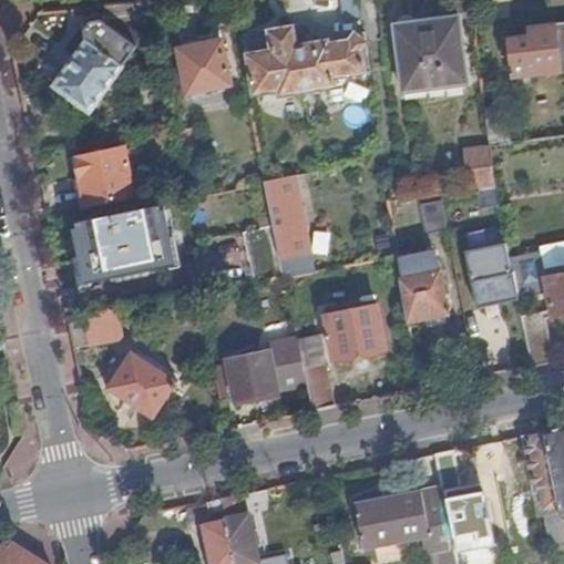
[(550,0),(553,26),(559,71),(563,127),(563,0),(550,0)]
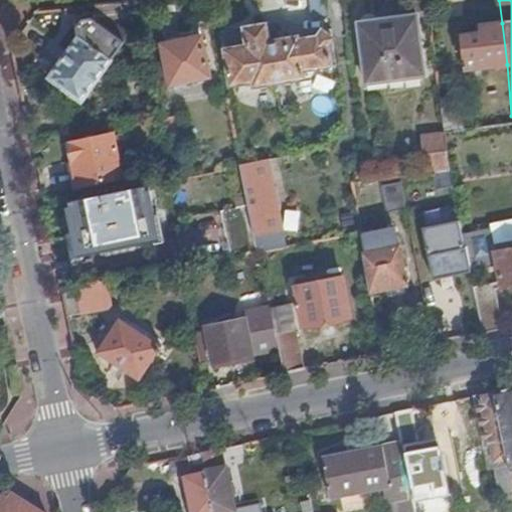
[(413,15),(355,23),(363,82),(420,75),(413,15)]
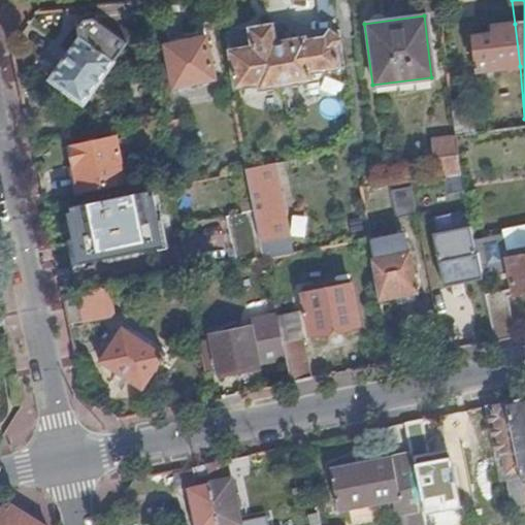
[(77,39),(47,80),(81,105),(126,43),(125,43),(131,34),(119,27),(113,34),(92,20),(81,22),(74,31),(77,39)]
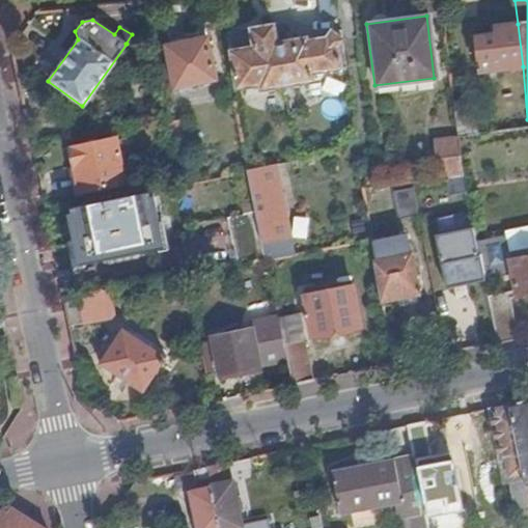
[(523,66),(518,24),(494,27),(495,33),(475,36),(479,72),(523,66)]
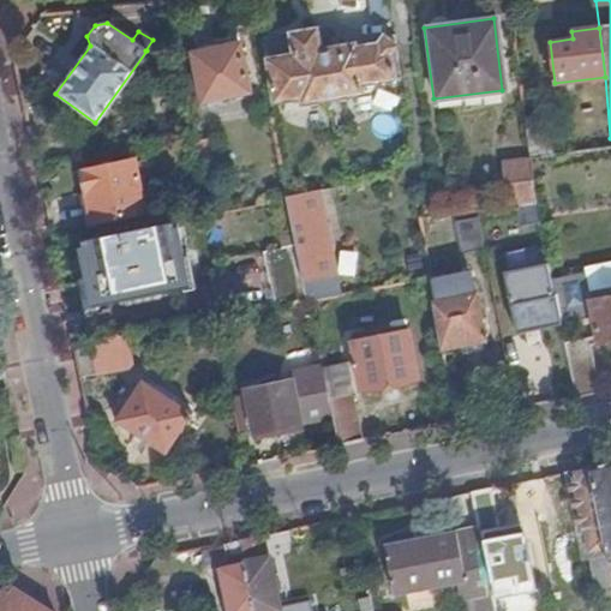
[(393,45),(379,37),(376,46),(349,49),(348,46),(315,51),(311,30),(289,35),(291,41),(264,46),(274,101),(299,97),(301,102),(359,93),(359,83),(393,77),(389,53),(393,45)]
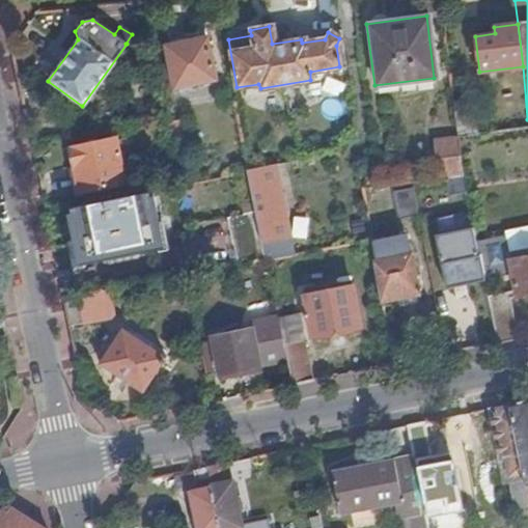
[(204,38),(164,47),(172,87),(213,80),(204,38)]
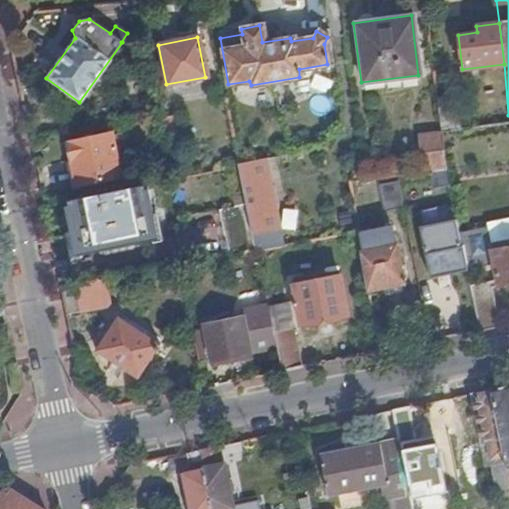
[(435,101),(439,132),(454,130),(450,100),(435,101)]
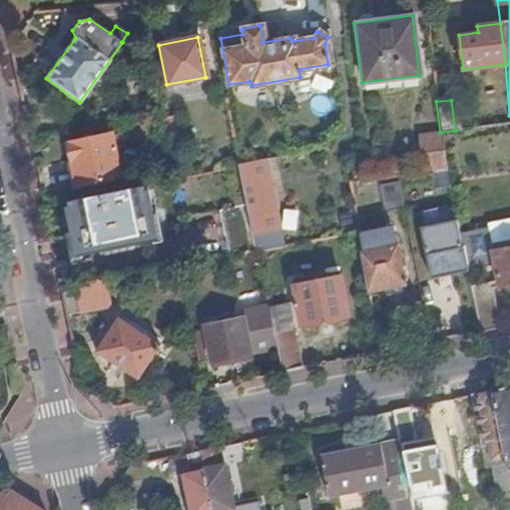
[(419,135),(423,171),(432,170),(444,169),(440,132),(419,135)]
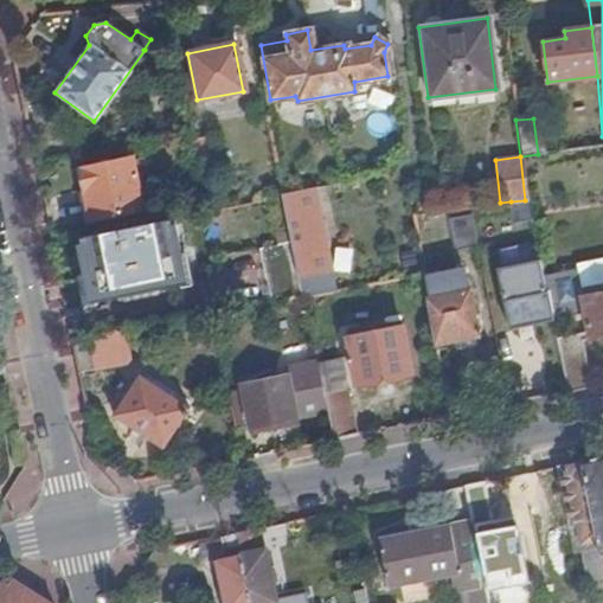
[(127,158),(76,168),(82,200),(85,199),(90,219),(139,210),(127,158)]
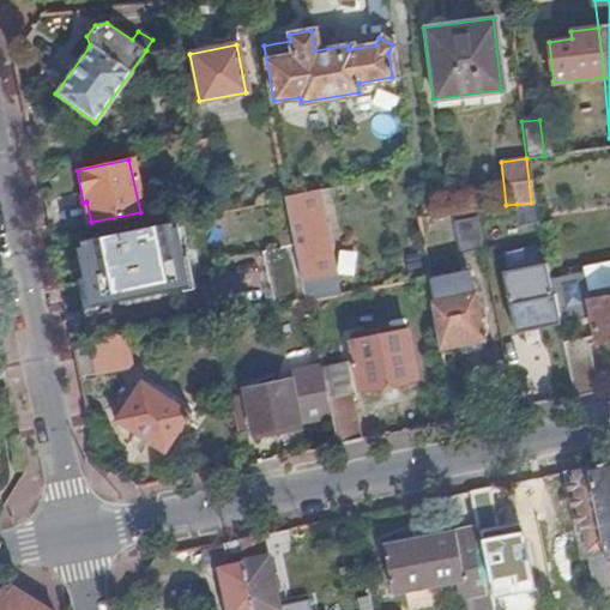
[(285,199),(295,245),(303,281),(333,273),(315,189),(285,195),(285,199)]
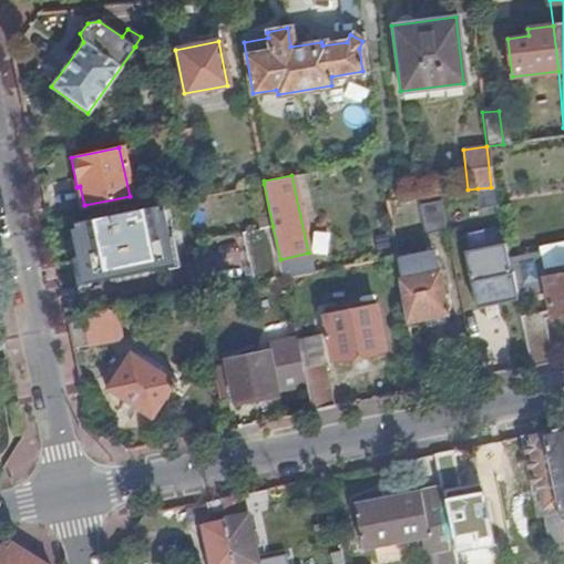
[(482,209),(495,206),(491,187),(478,188),(482,209)]
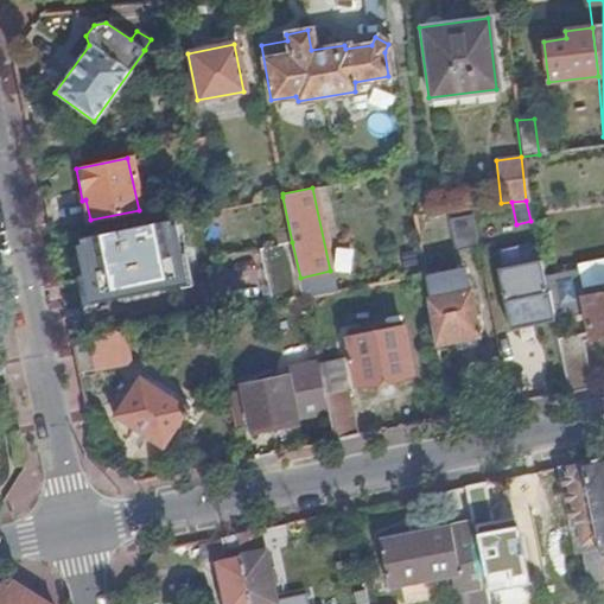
[(469,208),(471,216),(479,214),(478,207),(469,208)]
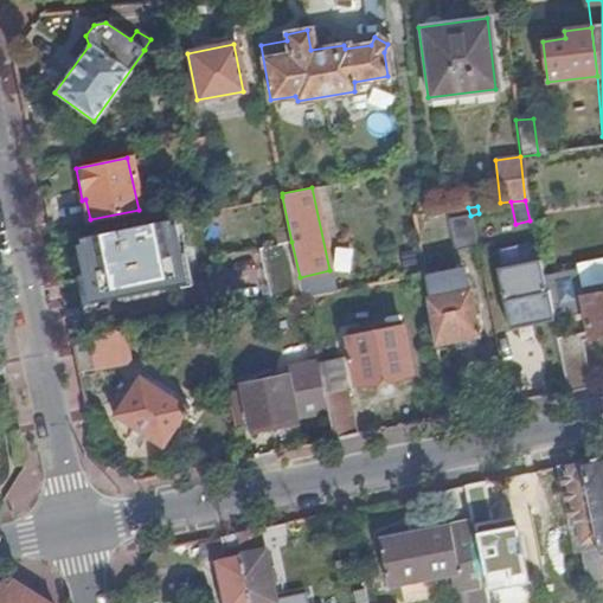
[(455,250),(476,245),(470,216),(468,207),(462,209),(463,216),(449,218),(455,250)]
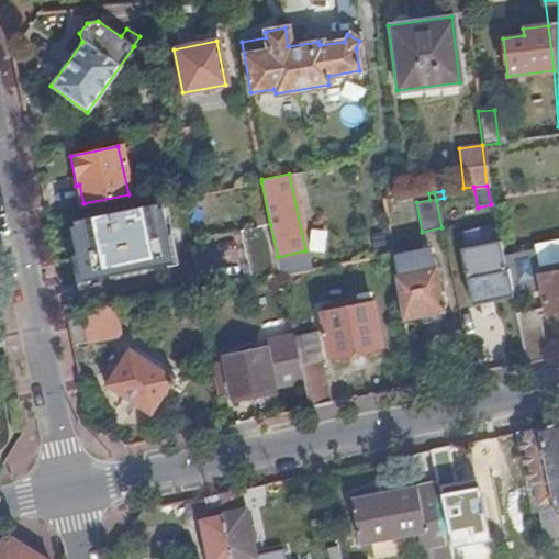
[(154,203),(74,220),(86,279),(113,274),(112,266),(140,260),(142,267),(166,263),(154,203)]
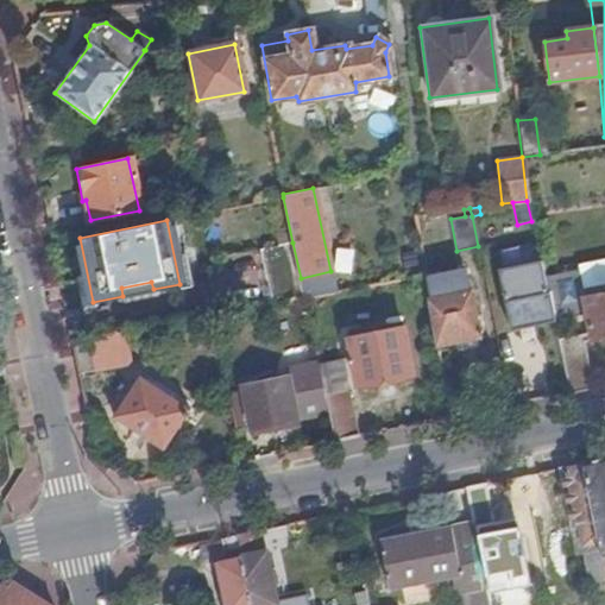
[(260,250),(270,300),(303,294),(301,278),(292,243),(260,250)]
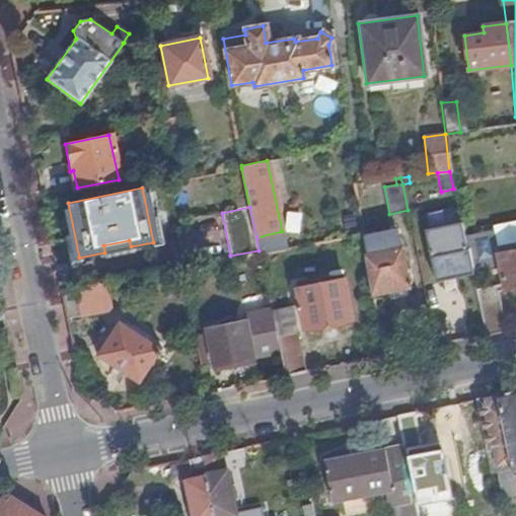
[(193,246),(219,237),(211,215),(185,224),(193,246)]
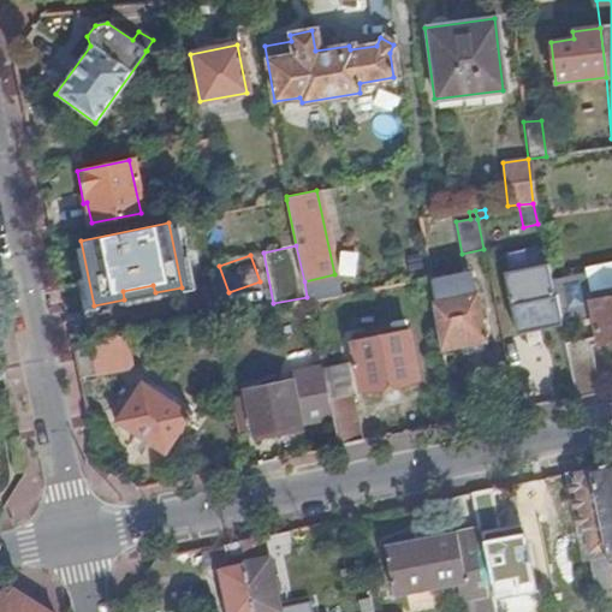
[(516,331),(558,321),(542,256),(500,265),(516,331)]
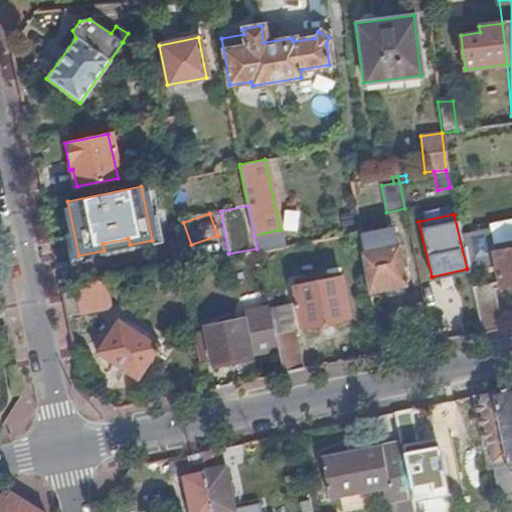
[(362,253),(370,298),(391,293),(390,288),(405,285),(397,246),(362,253)]
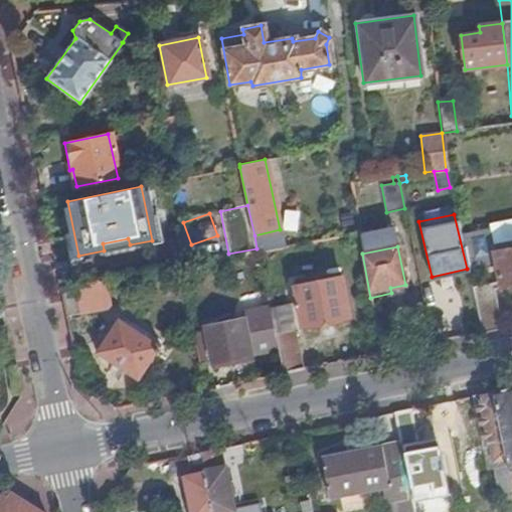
[(500,287),(511,284),(511,246),(494,250),(499,281),(500,287)]
